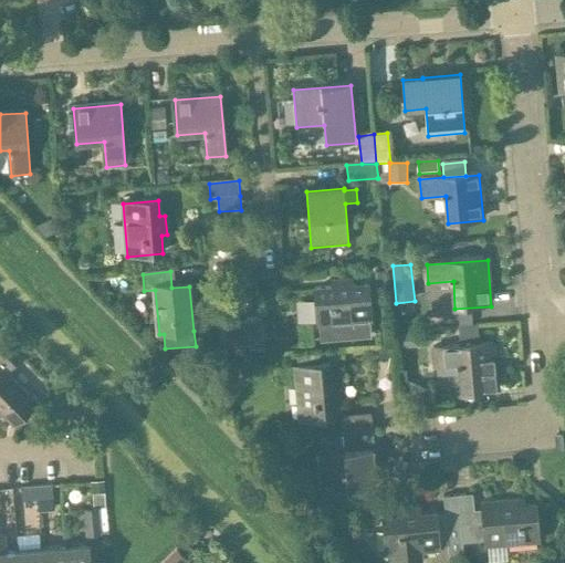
[(333,290),(315,291),(317,325),(323,325),(323,339),(351,336),(349,324),(370,323),(368,287),(352,288),(352,282),(333,283),(333,290)]
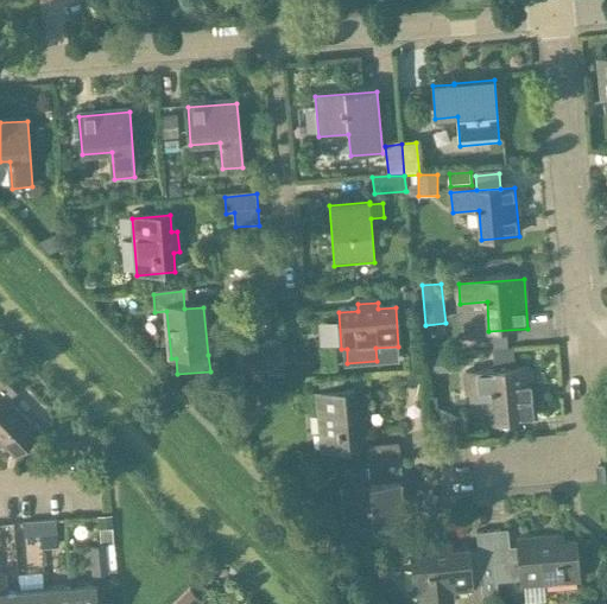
[(282,343),(265,345),(267,373),(267,377),(284,376),(282,343)]
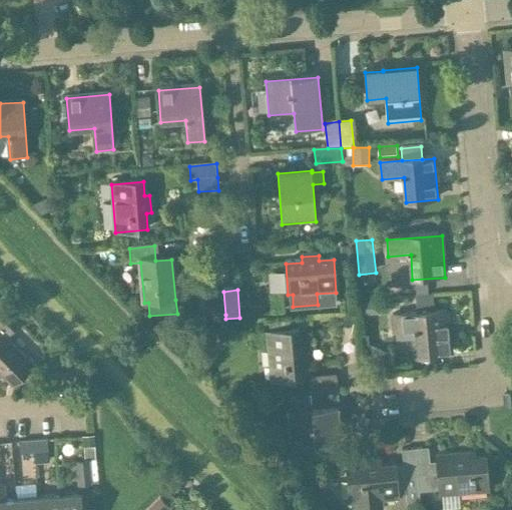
[(418,315),(434,313),(433,298),(417,299),(418,315)]
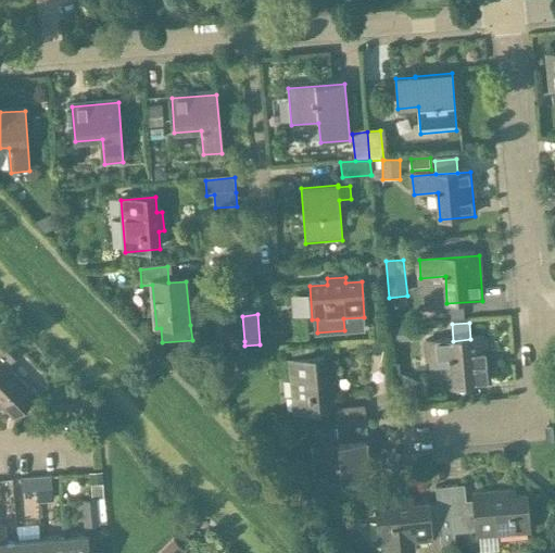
[(454,387),(490,384),(486,338),(470,339),(453,341),(426,343),(428,362),(452,360),(454,387)]
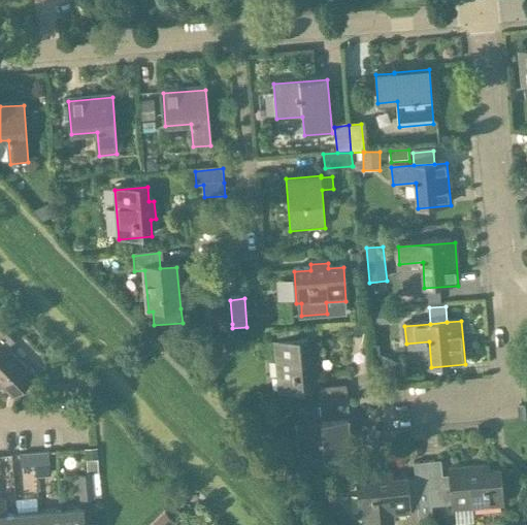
[(0,384),(13,398),(35,378),(8,350),(14,342),(0,327),(0,384)]
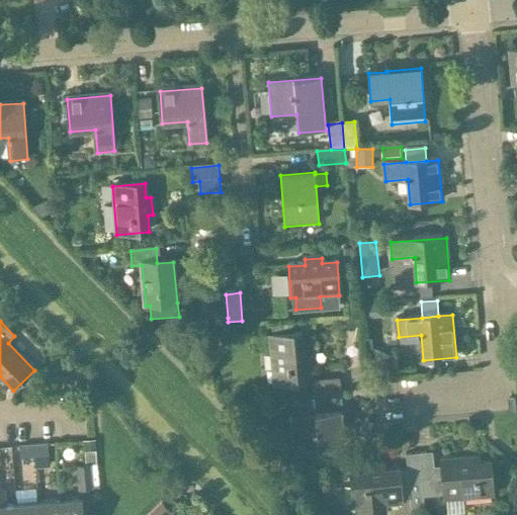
[(305,366),(310,365),(309,348),(303,349),(303,335),(270,338),(274,387),(307,383),(305,366)]
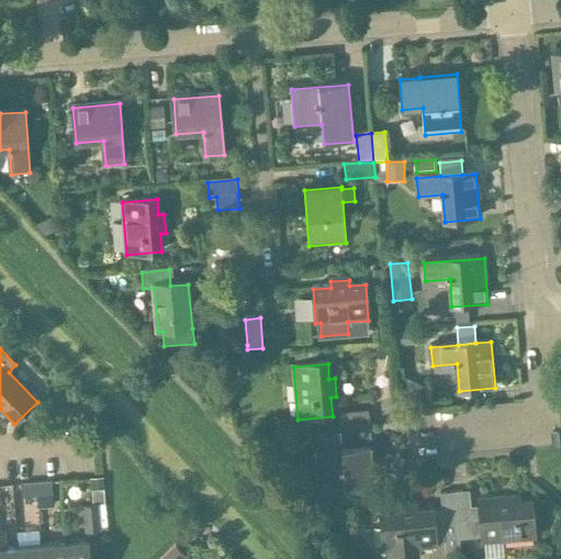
[(369,427),(371,427),(369,412),(339,415),(341,429),(369,427)]
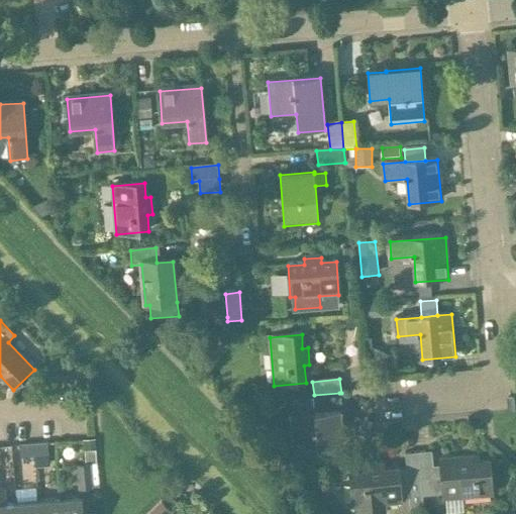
[(314,395),(315,413),(289,415),(291,448),(344,444),(342,411),(341,393),(339,393),(314,395)]
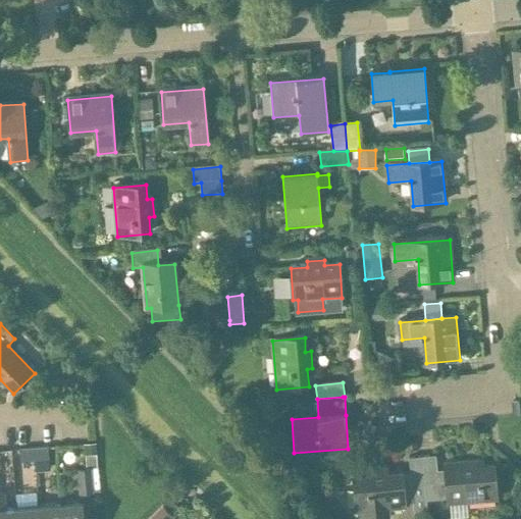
[(49,449),(33,450),(34,462),(50,461),(49,449)]
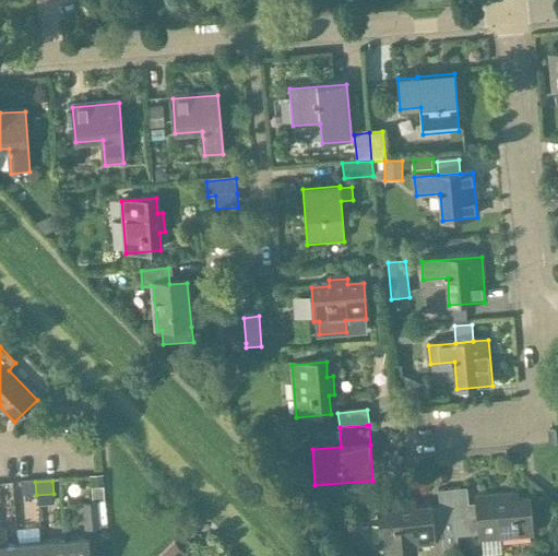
[(23,496),(36,495),(35,482),(22,483),(23,496)]
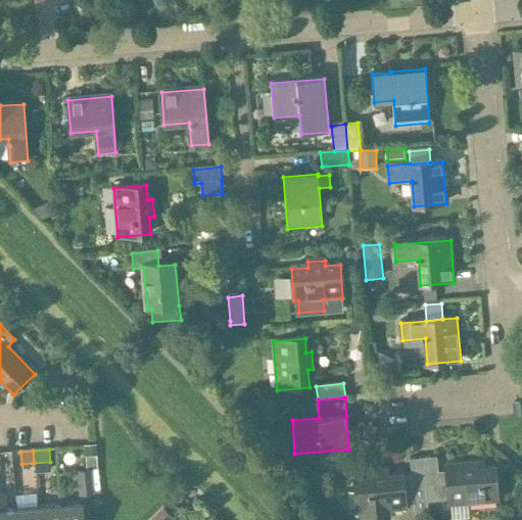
[(478,464),(460,465),(444,467),(445,472),(437,472),(437,458),(424,459),(426,485),(446,484),(447,504),(496,501),(494,468),(478,469),(478,464)]
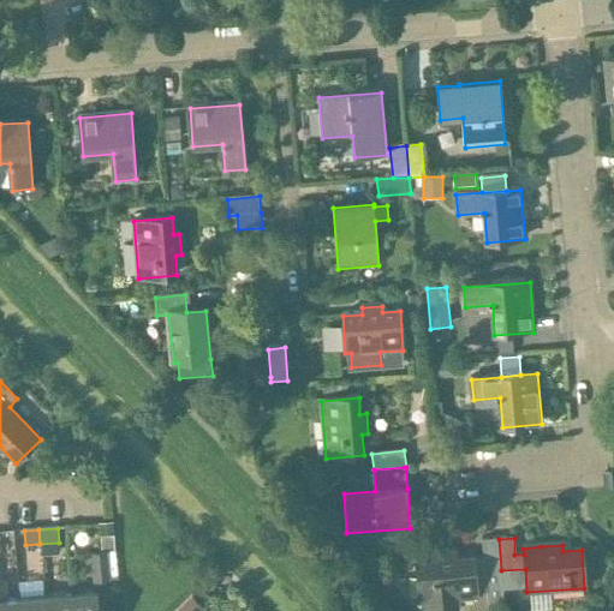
[(499,539),(481,540),(483,558),(457,559),(455,555),(435,556),(436,563),(416,564),(418,601),(425,601),(427,610),(457,610),(457,598),(477,597),(477,593),(487,592),(488,603),(504,601),(501,570),(499,539)]
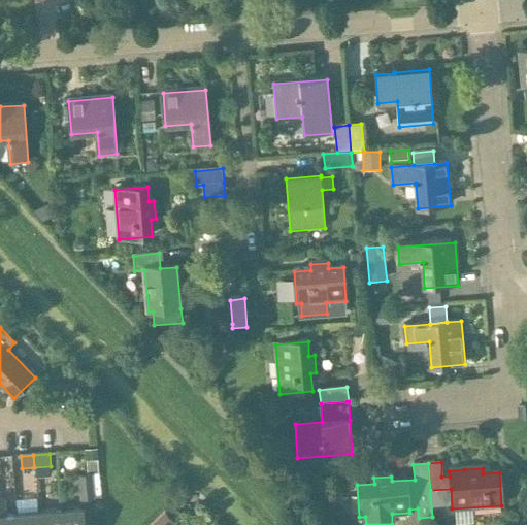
[(93,476),(78,478),(81,502),(95,501),(93,476)]
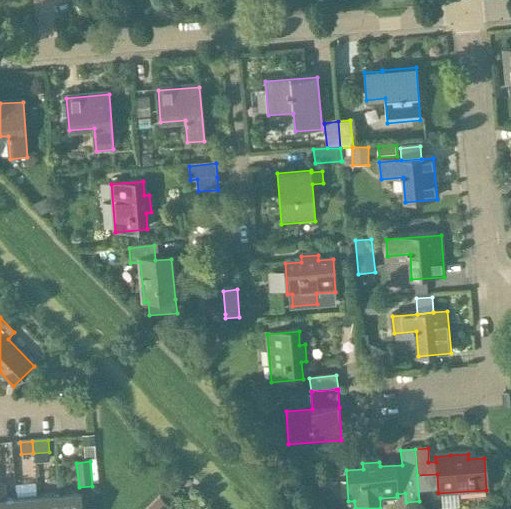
[(17,508),(17,501),(8,502),(6,484),(0,484),(0,508),(17,508)]
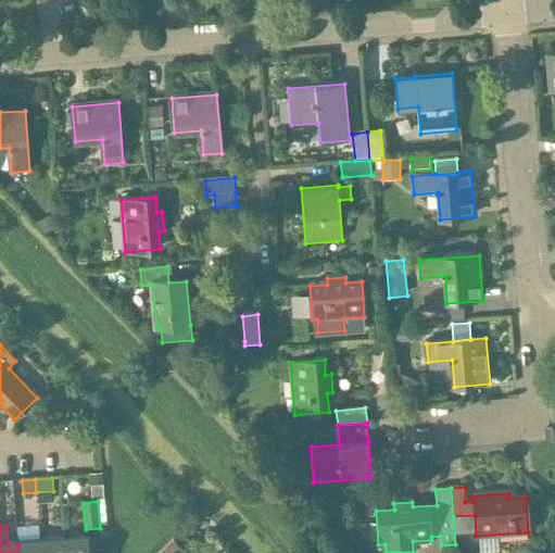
[(181,552),(191,543),(180,533),(160,552),(181,552)]
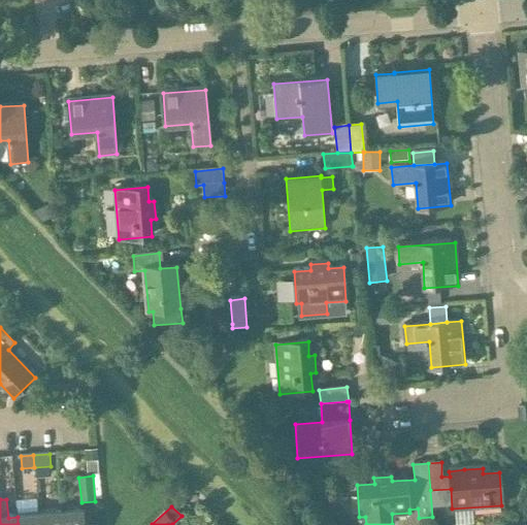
[(86,524),(84,511),(62,513),(63,524),(86,524)]
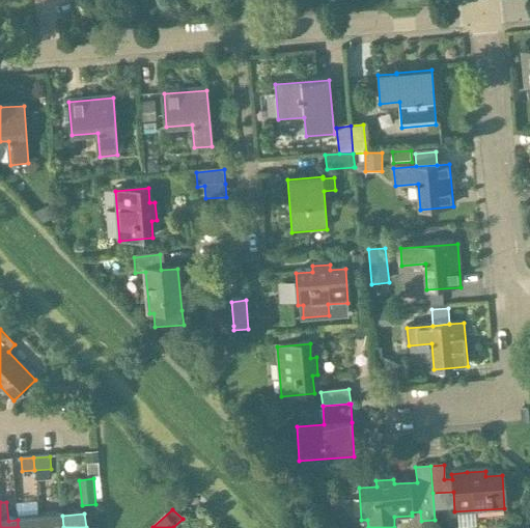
[(63,527),(62,516),(38,518),(39,527),(63,527)]
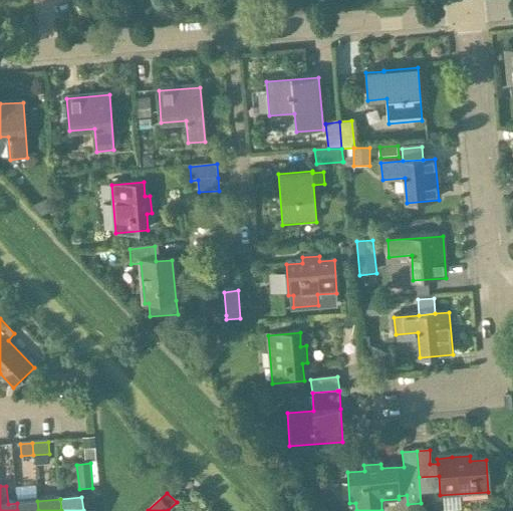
[(17,503),(17,510),(38,510),(37,501),(17,503)]
